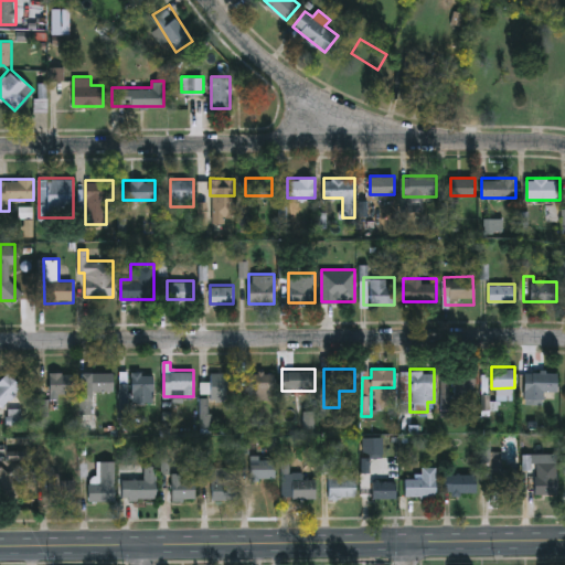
[(475,369),(475,393),(450,394),(450,406),(441,406),(441,369),(475,369)]
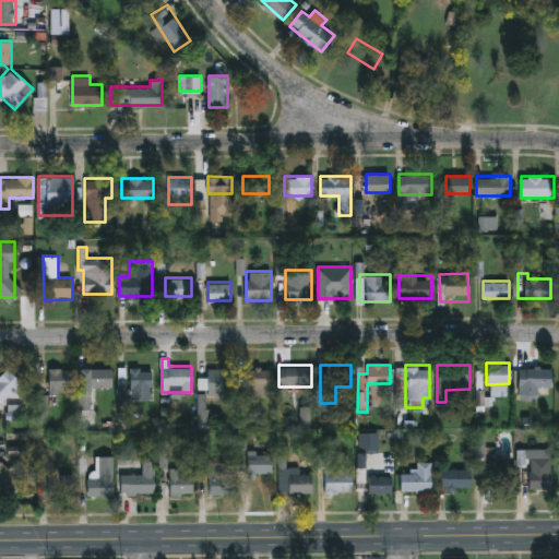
[(0,400),(0,375),(8,367),(21,381),(1,401),(0,400)]
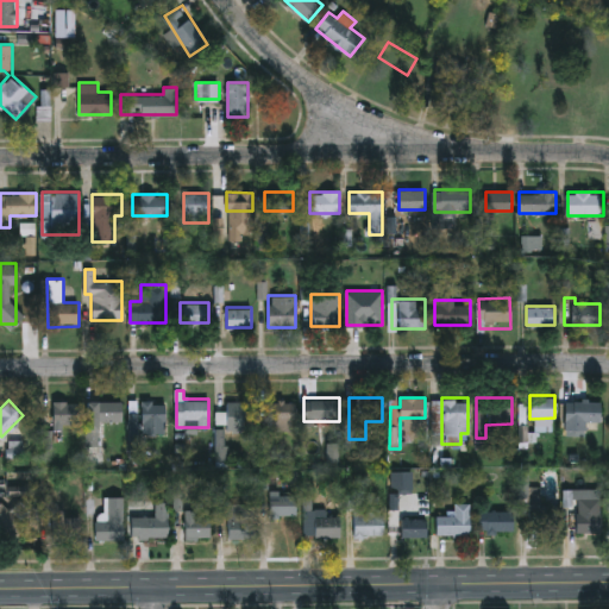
[(52,421),(52,400),(77,400),(77,421),(52,421)]
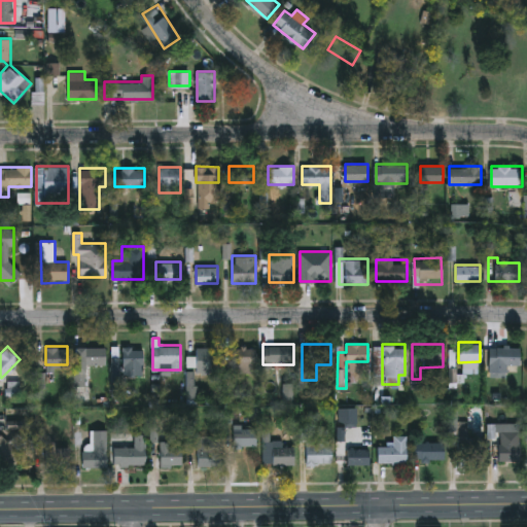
[(105,363),(91,363),(91,371),(81,371),(81,346),(105,346),(105,363)]
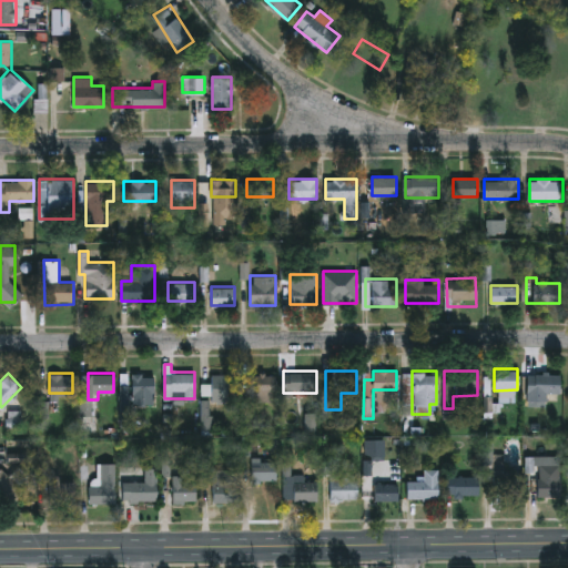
[(154,402),(131,402),(131,373),(154,373),(154,402)]
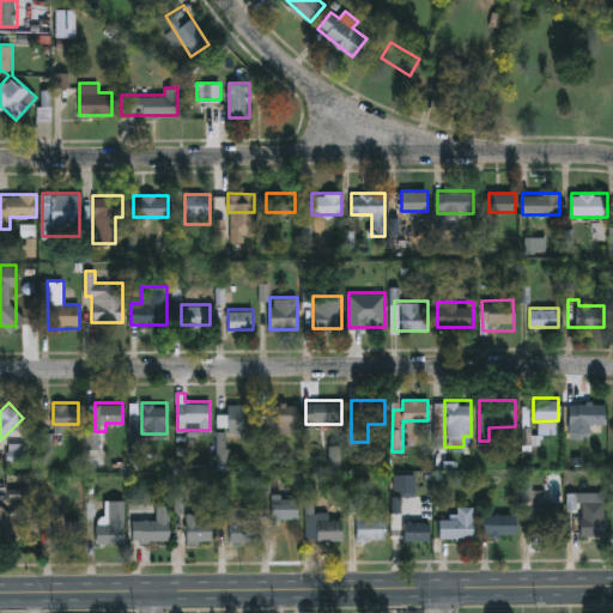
[(254,431),(228,431),(228,402),(254,402),(254,431)]
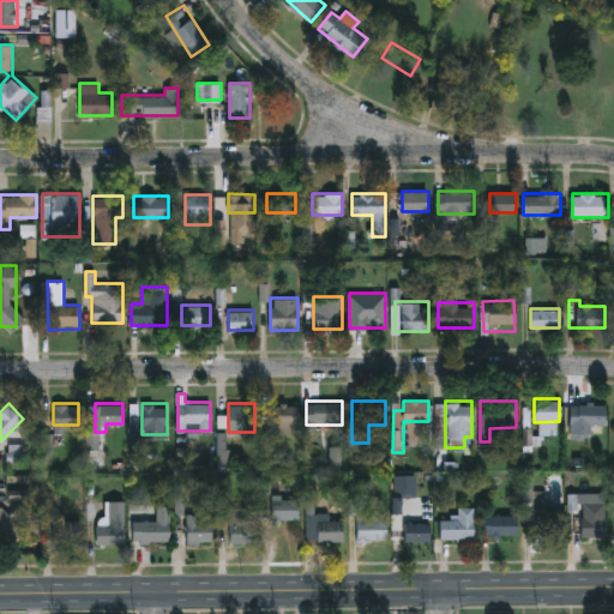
[(274,432),(274,403),(299,403),(299,432),(274,432)]
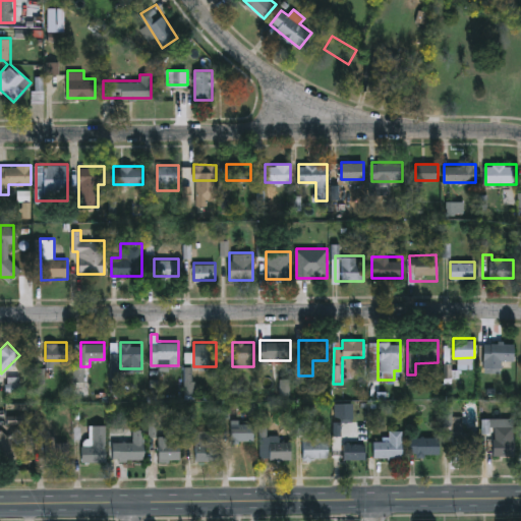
[(514,342),(514,359),(502,359),(502,366),(483,366),(483,342),(514,342)]
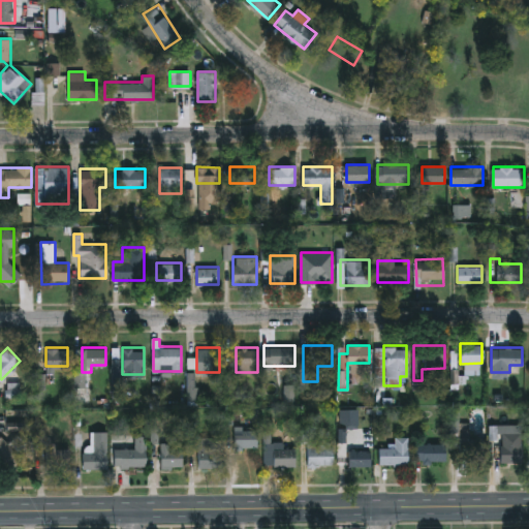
[(234,447),(234,427),(257,427),(257,447),(234,447)]
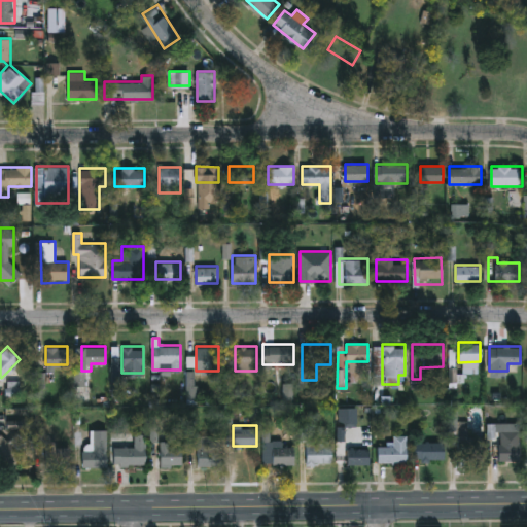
[(294,462),(265,463),(264,426),(271,426),(271,441),(293,441),(294,462)]
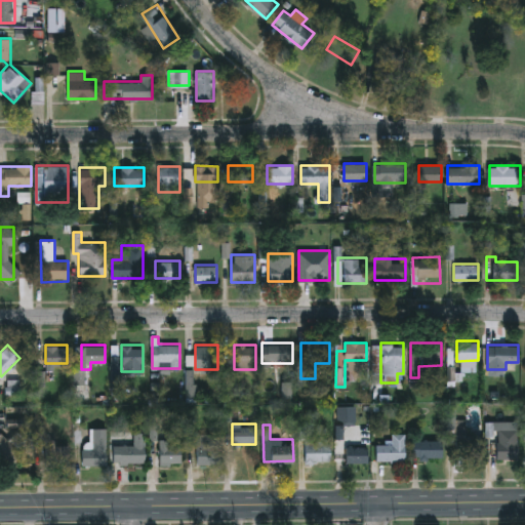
[(82,465),(82,447),(92,447),(92,428),(107,428),(107,465),(82,465)]
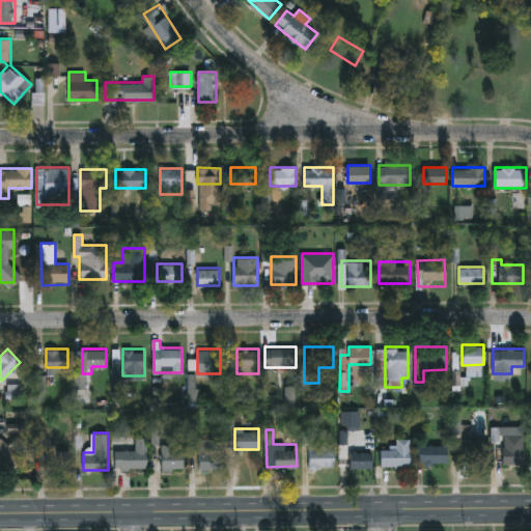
[(9,471),(0,462),(0,437),(1,436),(23,457),(9,471)]
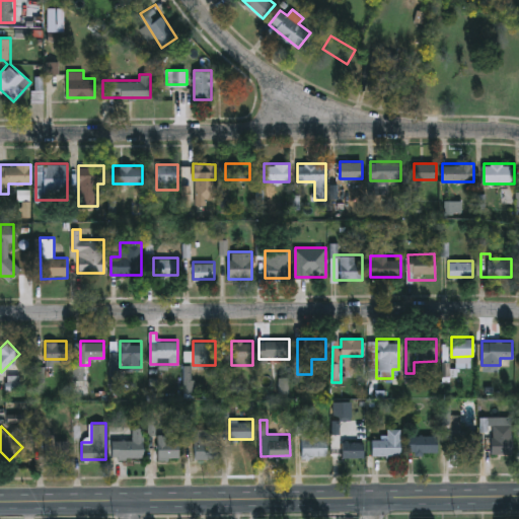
[(142,457),(113,457),(113,440),(132,440),(132,427),(142,427),(142,457)]
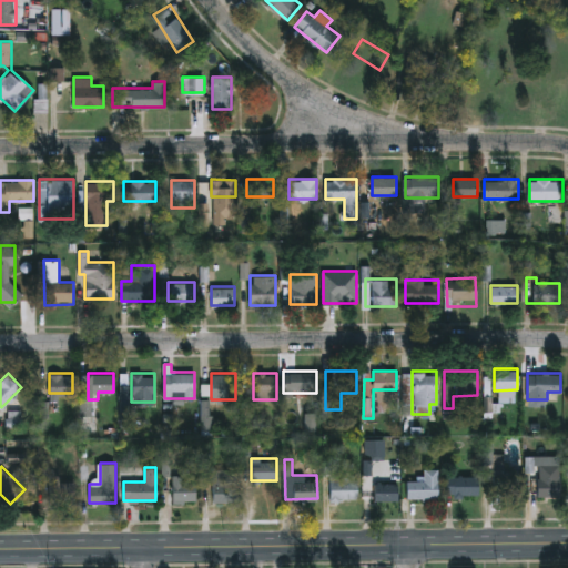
[(438,467),(438,497),(407,497),(407,479),(424,479),(424,467),(438,467)]
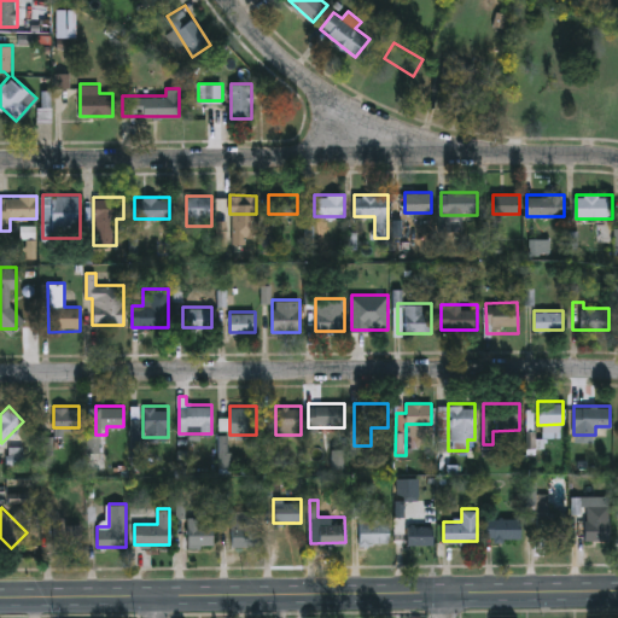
[(232,509),(258,509),(258,546),(232,546),(232,509)]
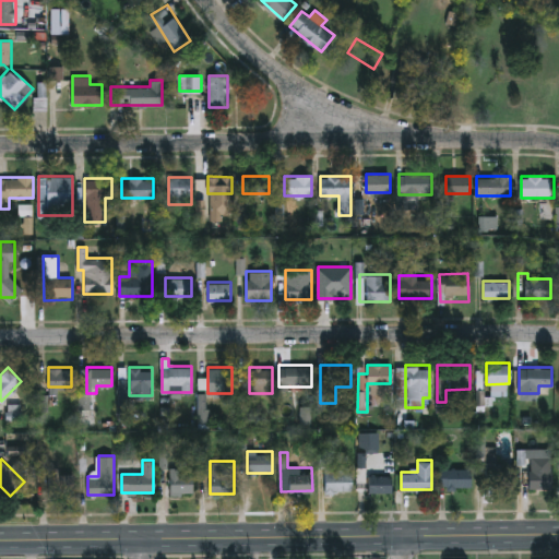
[(514,488),(486,488),(486,464),(514,464),(514,488)]
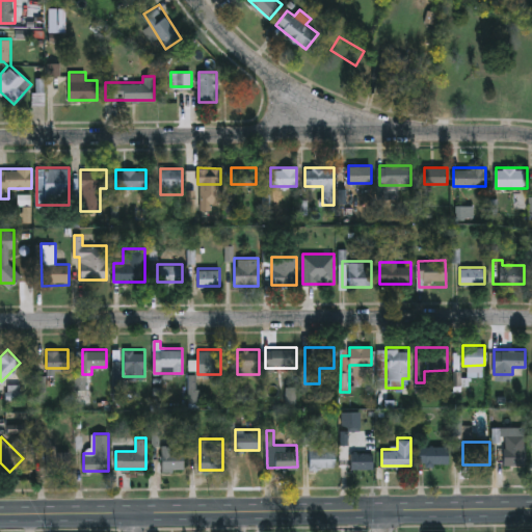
[(309,468),(309,444),(335,444),(335,468),(309,468)]
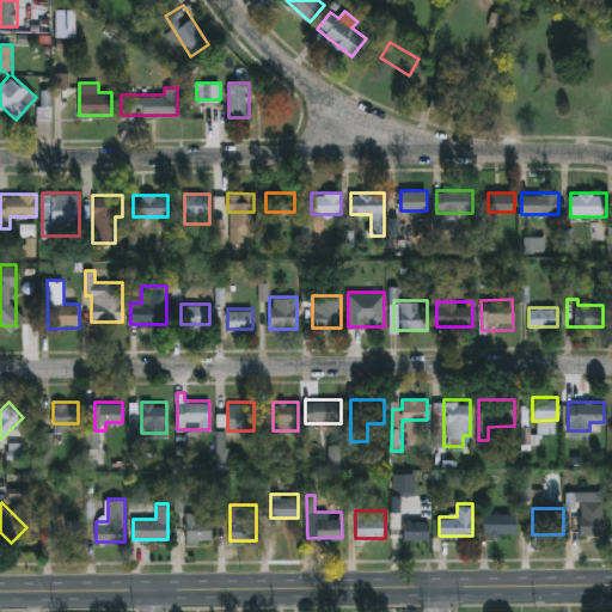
[(66,518),(81,518),(81,538),(53,539),(53,512),(66,512),(66,518)]
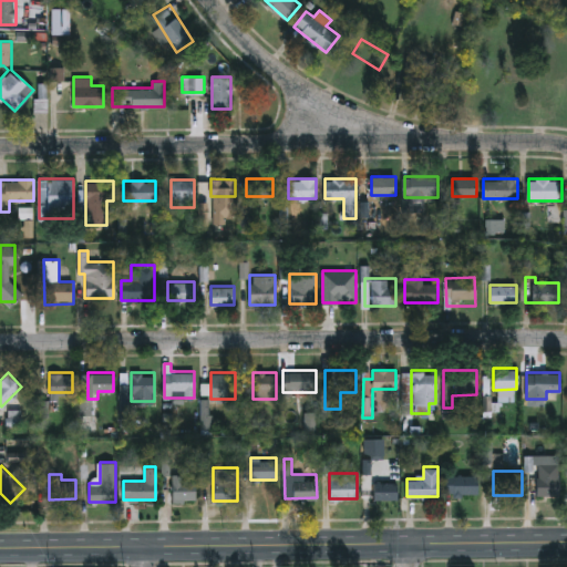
[(183,474),(183,478),(195,478),(195,501),(172,501),(172,474),(183,474)]
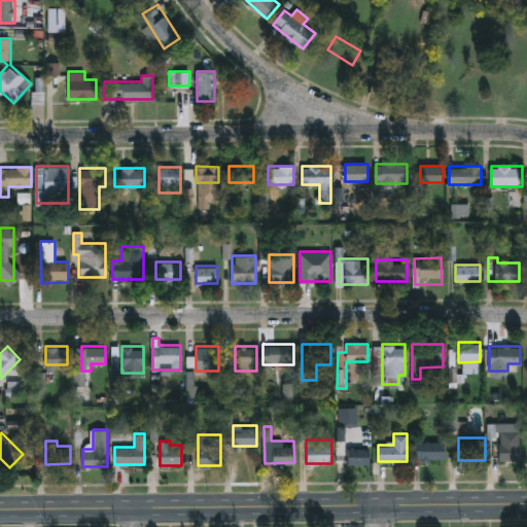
[(444,441),(444,459),(413,459),(413,441),(444,441)]
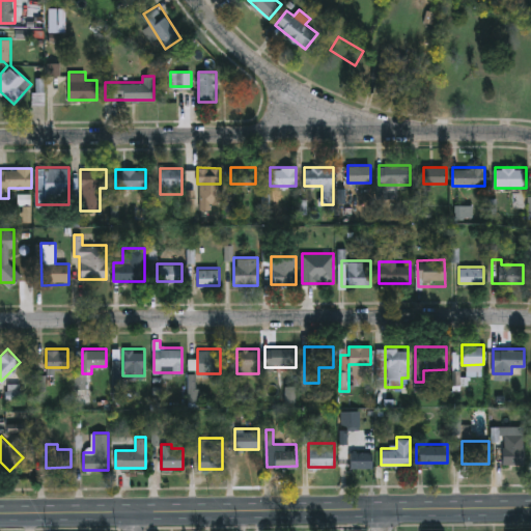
[(502,463),(502,445),(525,445),(525,463),(502,463)]
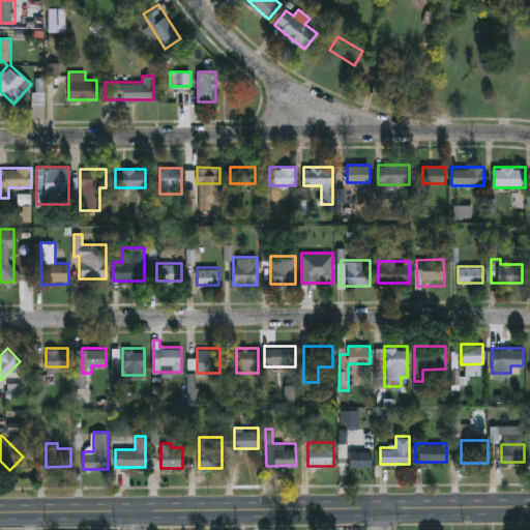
[(372,467),(349,467),(349,449),(372,449),(372,467)]
